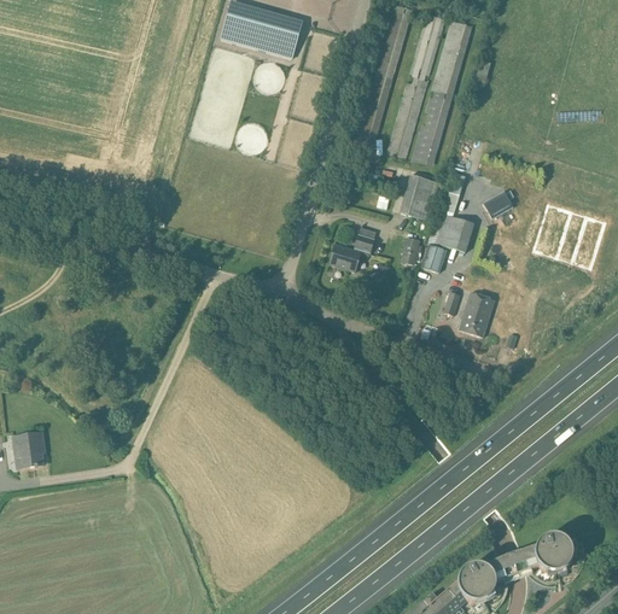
[(232,0),(222,39),(297,57),(307,18),(232,0)]
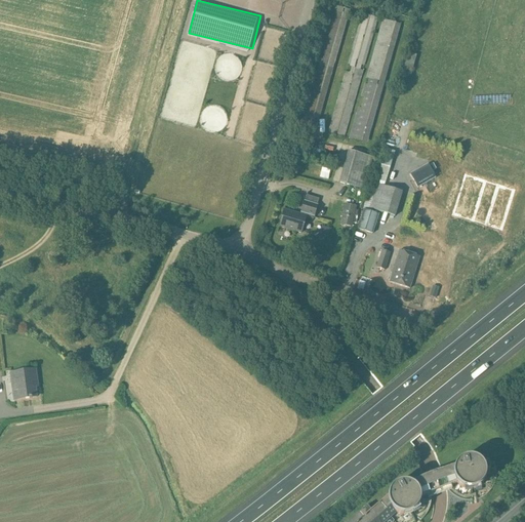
[(353,9),(329,3),(295,129),(320,135),(353,9)]
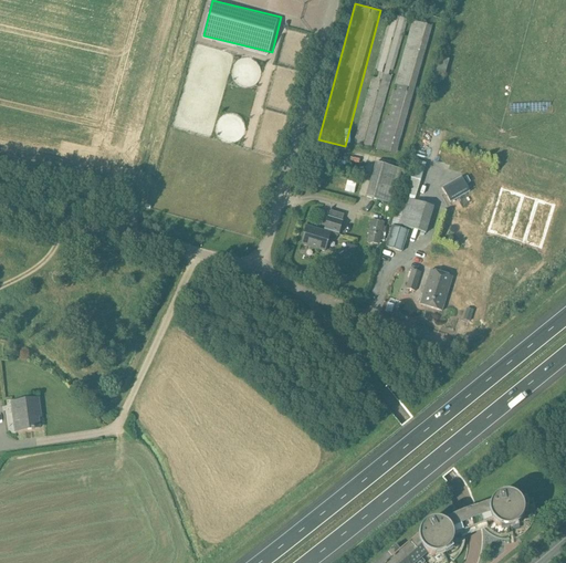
[(407,20),(390,16),(354,146),(370,150),(407,20)]
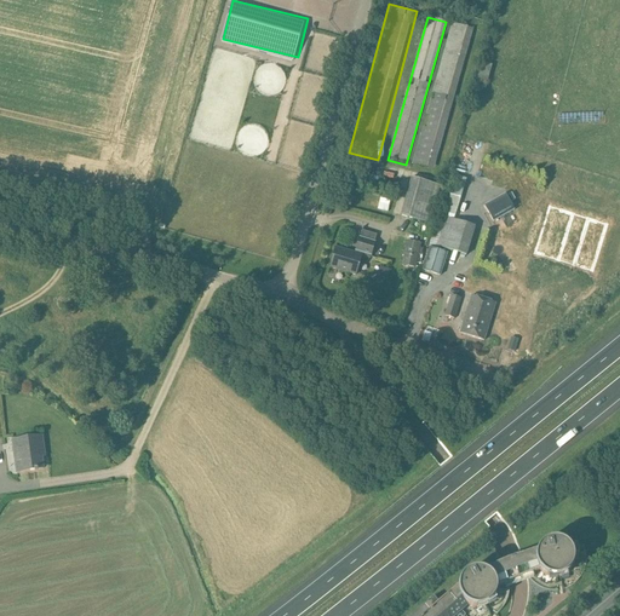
[(477,29),(454,23),(414,170),(437,176),(477,29)]
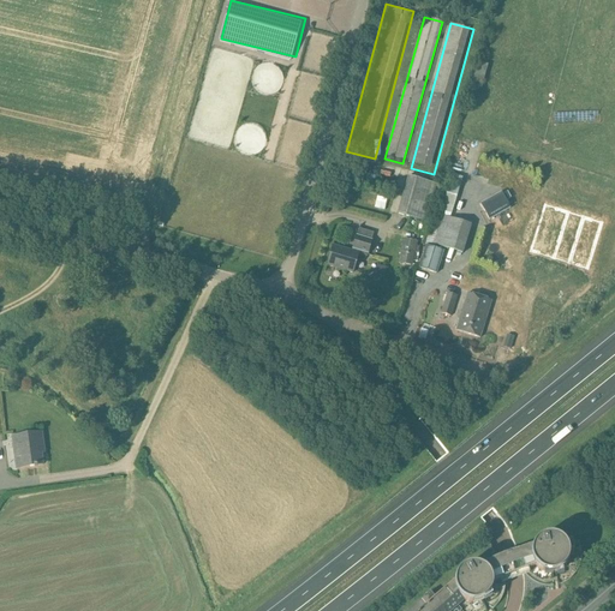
[(463,174),(447,169),(425,239),(463,250),(472,221),(451,215),(463,174)]
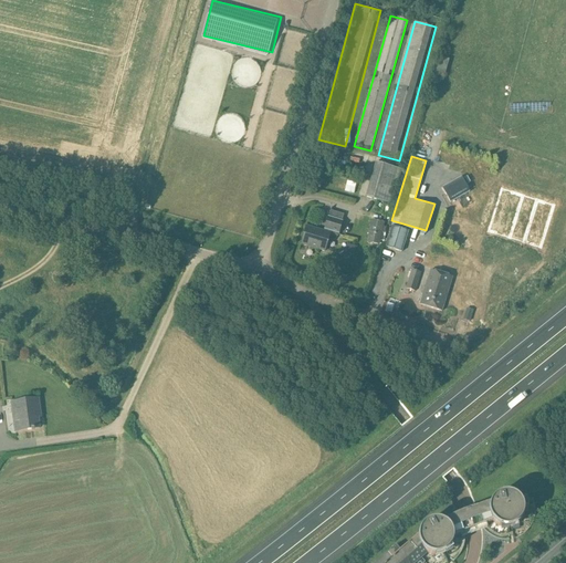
[(402,166),(375,158),(366,193),(392,200),(402,166)]
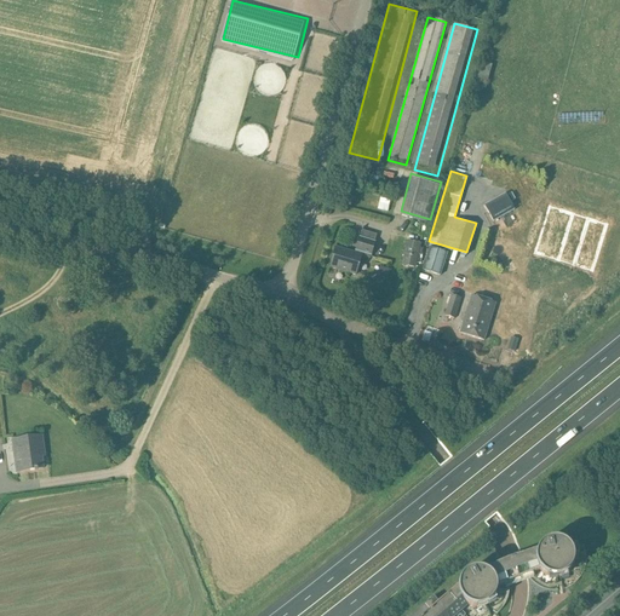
[(515,196),(511,190),(507,193),(505,190),(484,202),(494,218),(515,206),(511,199),(515,196)]
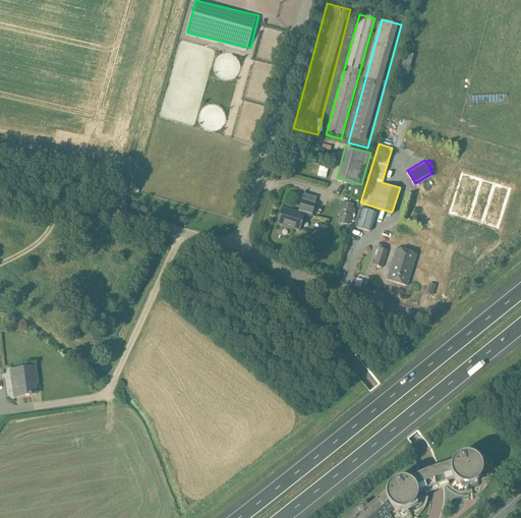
[(310,172),(313,165),(304,161),(301,169),(310,172)]
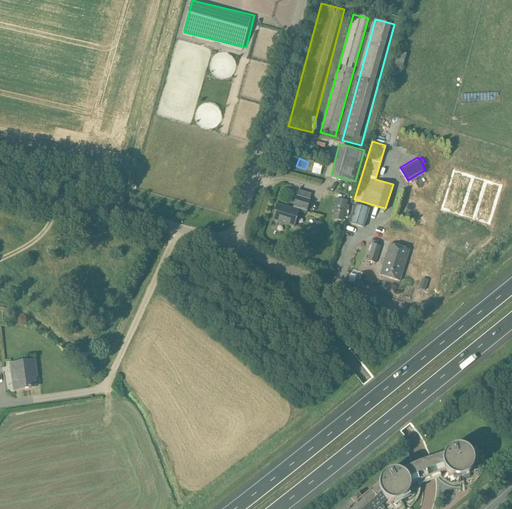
[(453,168),(441,206),(489,221),(501,183),(453,168)]
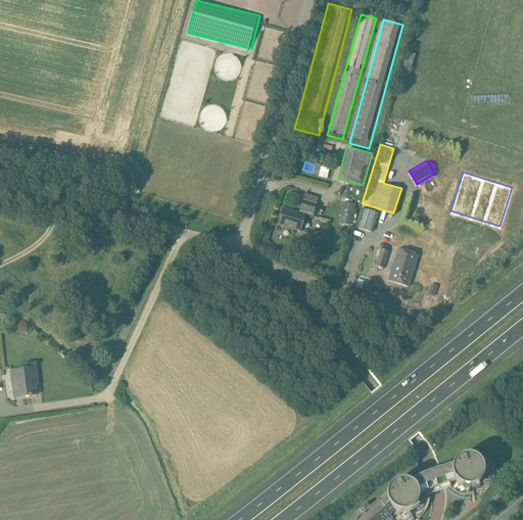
[(317,195),(304,192),(301,206),(299,211),(283,206),(279,223),(299,229),(304,214),(312,216),(313,209),(317,195)]
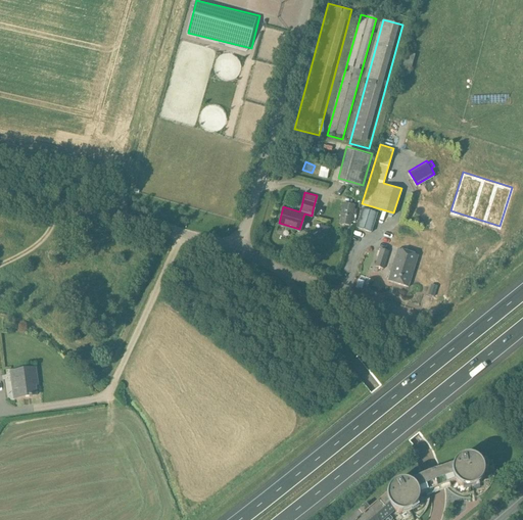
[(355,203),(344,201),(339,220),(350,223),(355,203)]
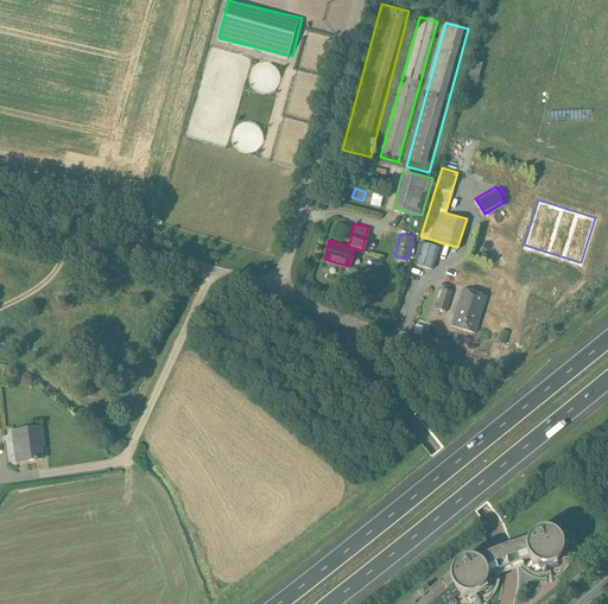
[(437,245),(420,240),(413,262),(431,267),(437,245)]
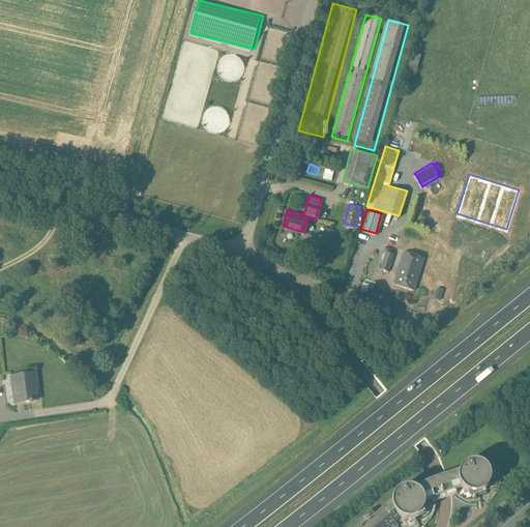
[(393,254),(385,251),(380,267),(388,270),(393,254)]
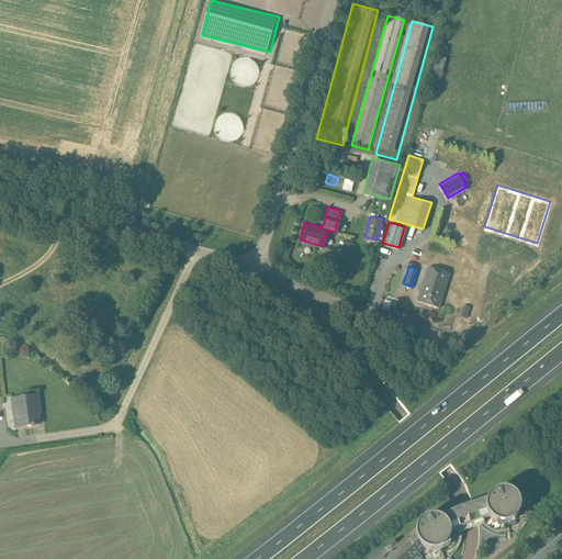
[(448,272),(427,266),(417,299),(438,305),(448,272)]
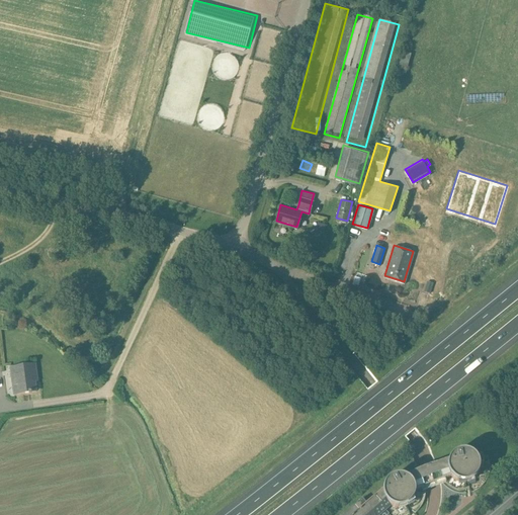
[(434,281),(427,278),(424,288),(430,290),(434,281)]
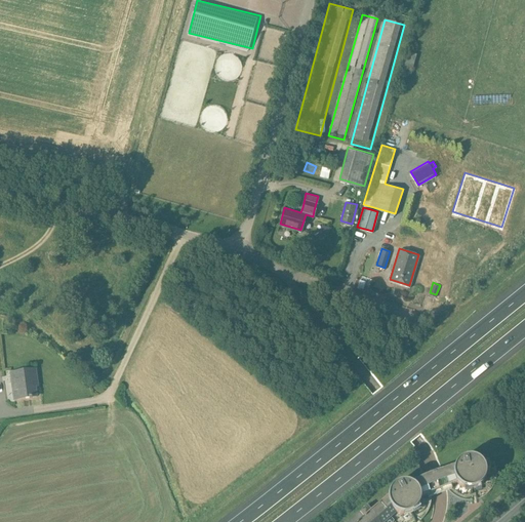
[(37,376),(36,367),(9,370),(13,398),(37,395),(35,376),(37,376)]
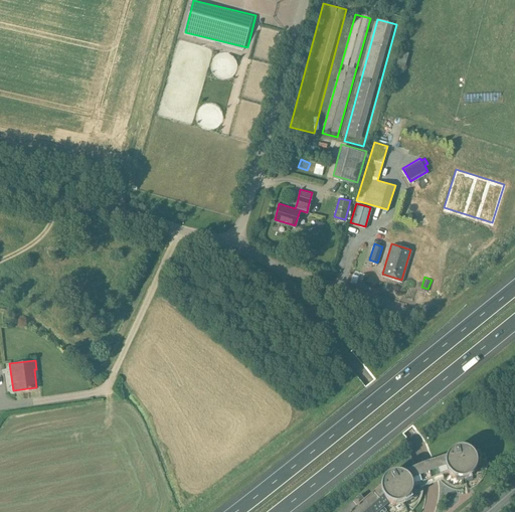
[(486,455),(485,450),(473,450),(470,449),(468,447),(466,446),(463,446),(460,446),(458,446),(455,447),(453,448),(450,449),(448,451),(447,454),(446,456),(403,472),(401,471),(398,470),(395,470),(393,471),(390,471),(388,473),(386,474),(384,476),(382,478),(381,481),(380,483),(380,486),(372,493),(383,506),(388,511),(389,511),(403,511),(404,511),(407,511),(407,507),(409,505),(412,508),(415,505),(418,502),(420,498),(421,495),(422,491),(423,486),(422,482),(439,476),(441,480),(444,482),(448,485),(451,487),(455,488),(459,488),(463,488),(464,485),(467,484),(469,487),(473,486),(477,483),(480,480),(483,476),(485,472),(487,468),(487,464),(487,459),(486,455)]
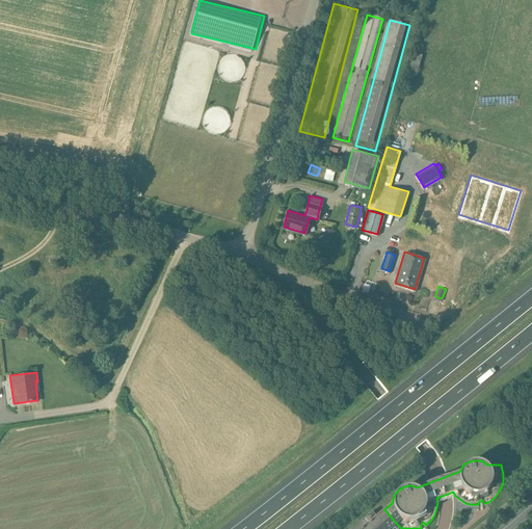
[(396,523),(384,509),(376,516),(388,528),(396,523)]
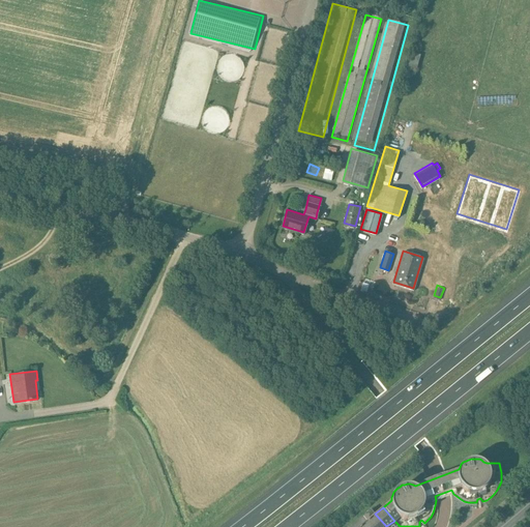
[(362,515),(372,526),(386,526),(375,514),(371,508),(362,515)]
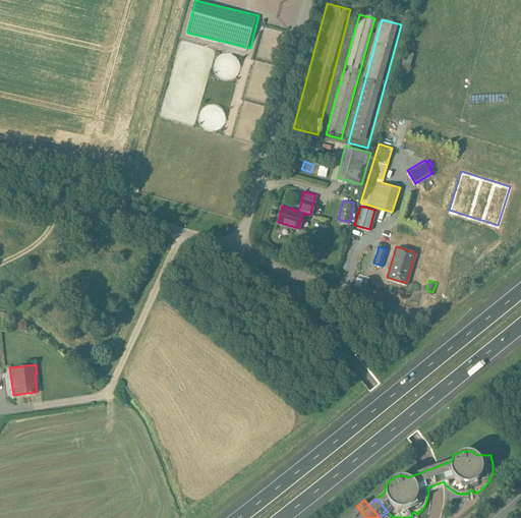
[(365,517),(356,506),(348,513),(352,517),(365,517)]
